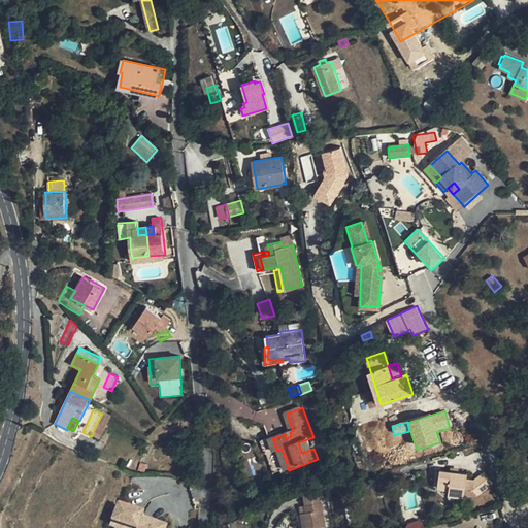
[(277,451),(272,438),(264,441),(269,454),(270,454),(277,474),(289,470),(282,450),(277,451)]
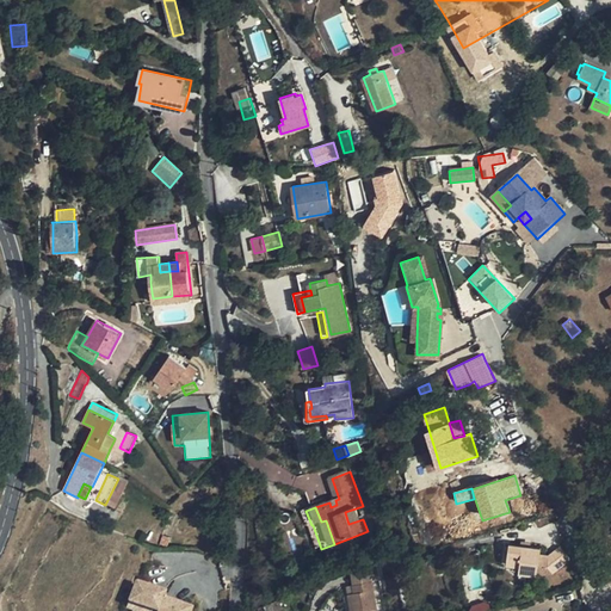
[(520,567),(538,569),(539,565),(548,566),(553,573),(571,560),(560,547),(549,555),(541,554),(542,548),(510,543),(507,565),(520,567)]
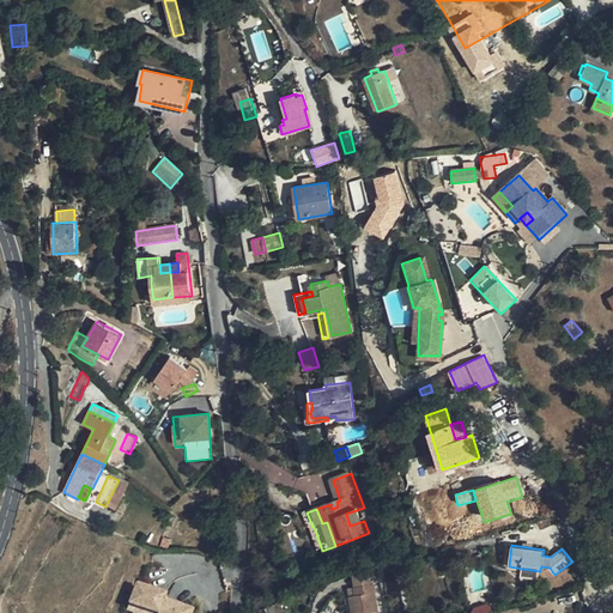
[(349,588),(352,612),(380,612),(375,583),(349,588)]
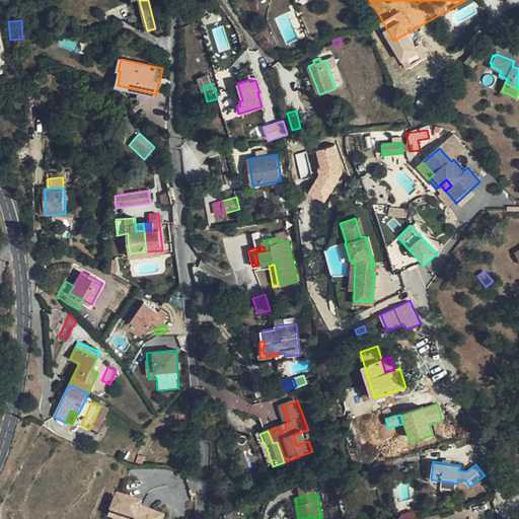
[(125,518),(134,518),(139,512),(141,507),(133,503),(132,505),(126,502),(117,498),(109,511),(125,518)]
